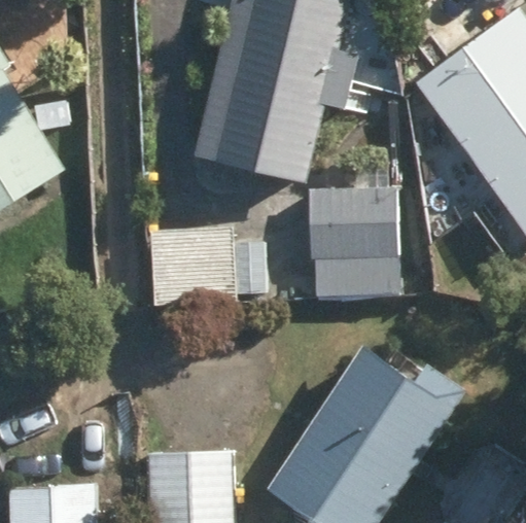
[(194,157),(304,182),(324,103),(344,108),(357,56),(336,50),(349,0),(205,0),(231,6),(194,157)]
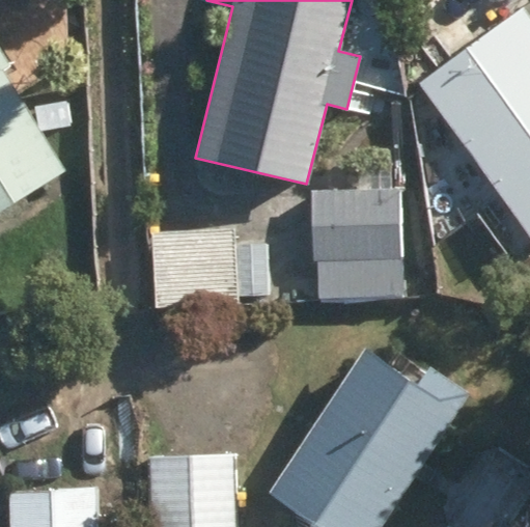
[(526,230),(529,237),(529,17),(523,7),(418,83),(505,202),(486,216),(505,244),(526,230)]
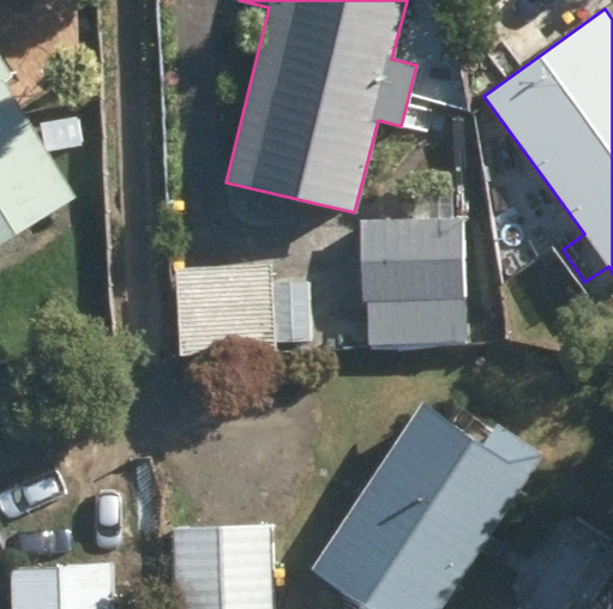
[(0,243),(76,197),(0,80),(11,73),(0,56),(0,243)]
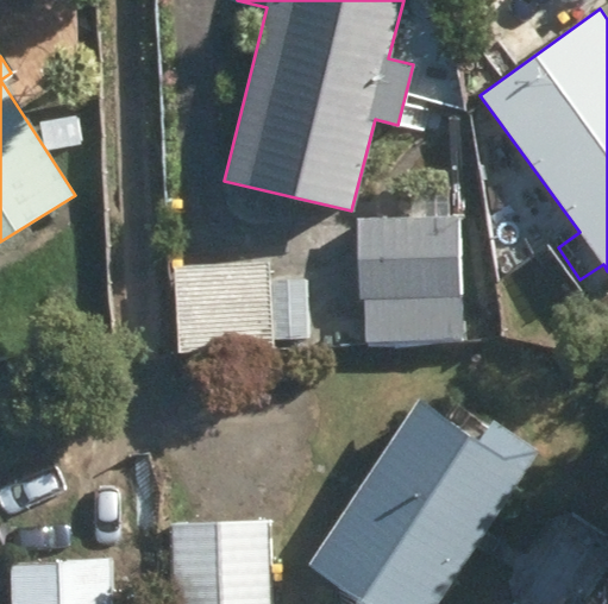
[(359,218),(362,327),(461,325),(459,215),(359,218)]
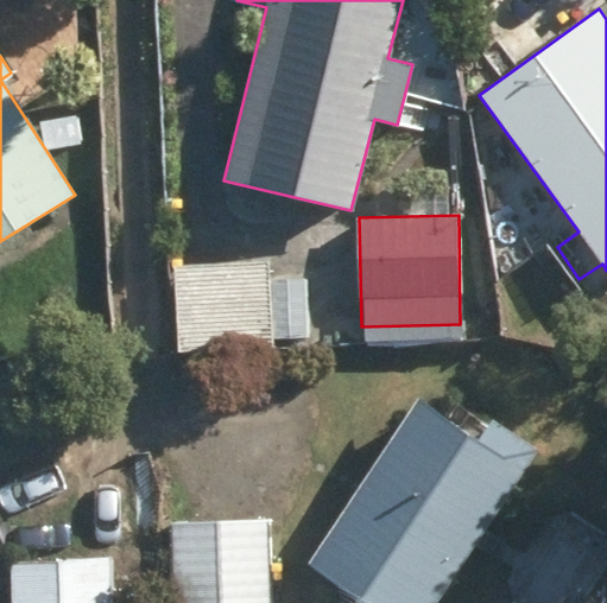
[(174,265),(178,353),(273,348),(273,341),(310,337),(307,274),(270,278),(269,260),(174,265)]
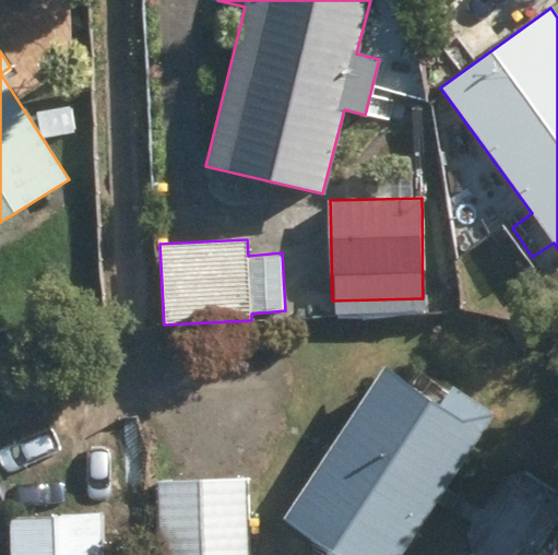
[(280,521),(329,554),(401,554),(495,416),(451,387),(438,405),(382,367),(280,521)]
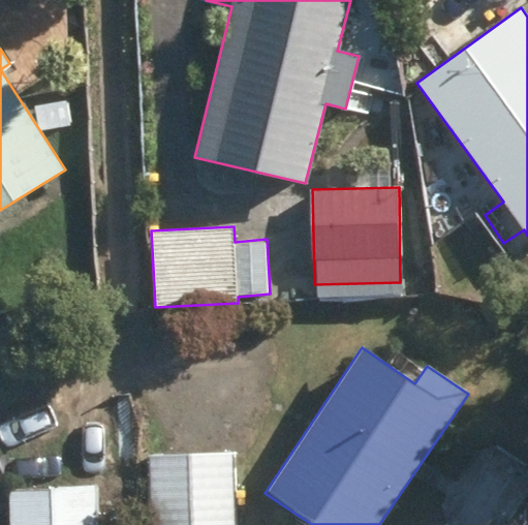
[(149,454),(150,524),(237,524),(235,451),(149,454)]
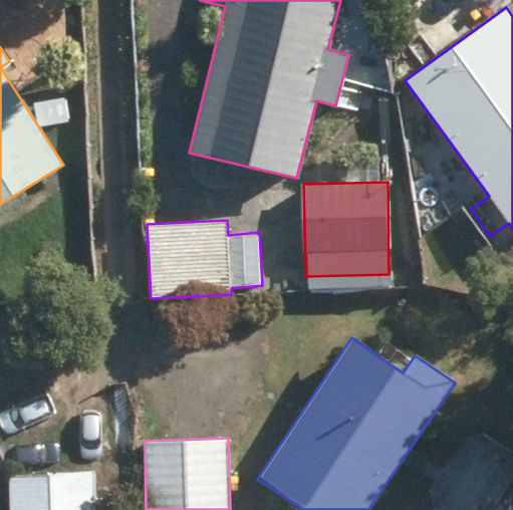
[(93,509),(92,472),(8,475),(8,509),(93,509)]
